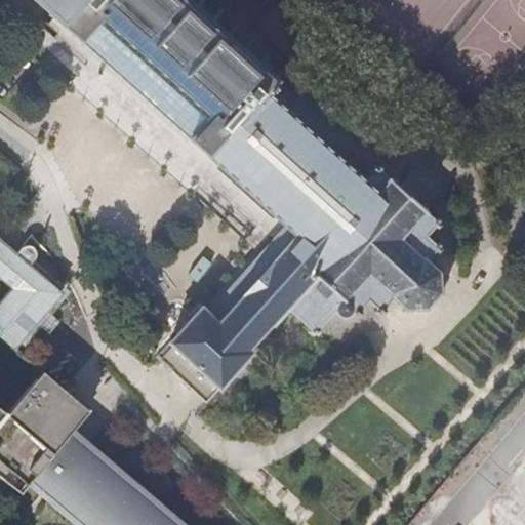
[(36,0),(89,47),(120,75),(193,138),(210,155),(268,91),(276,82),(278,84),(279,81),(278,80),(279,79),(277,76),(276,78),(261,65),(263,64),(260,62),(258,63),(245,51),(246,49),(244,47),(243,48),(230,37),(231,35),(228,33),(227,34),(213,23),(214,21),(212,18),(211,19),(198,8),(199,6),(197,4),(195,5),(189,0),(36,0)]
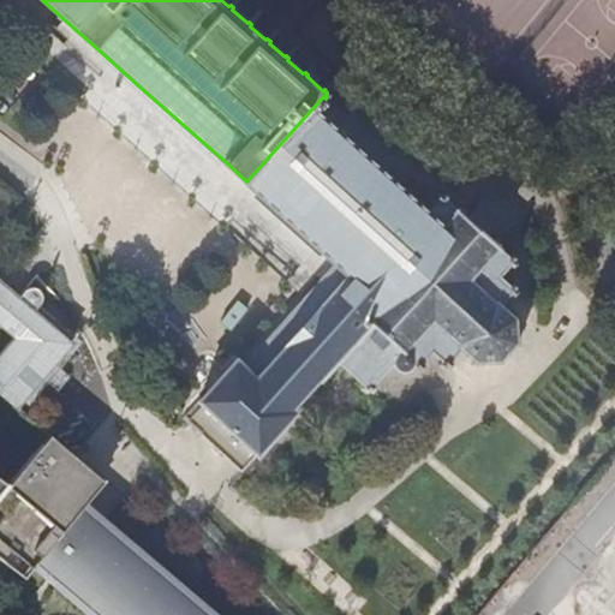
[(335,262),(375,328),(402,353),(396,362),(399,370),(410,369),(413,364),(417,368),(418,365),(422,369),(425,365),(422,362),(431,350),(442,360),(440,364),(442,366),(446,363),(449,366),(453,363),(449,359),(460,347),(475,359),(472,364),(477,365),(479,359),(497,359),(500,364),(503,362),(501,357),(514,344),(519,346),(521,340),(517,339),(514,321),(519,318),(517,314),(512,316),(499,305),(511,292),(515,296),(518,292),(514,290),(518,285),(514,281),(511,285),(500,275),(511,263),(515,266),(518,263),(514,260),(518,256),(514,252),(511,256),(497,245),(501,242),(497,237),(495,240),(464,213),(466,209),(463,206),(459,210),(446,198),(449,193),(446,191),(442,195),(439,192),(437,196),(440,198),(429,210),(314,107),(246,181),(335,262)]
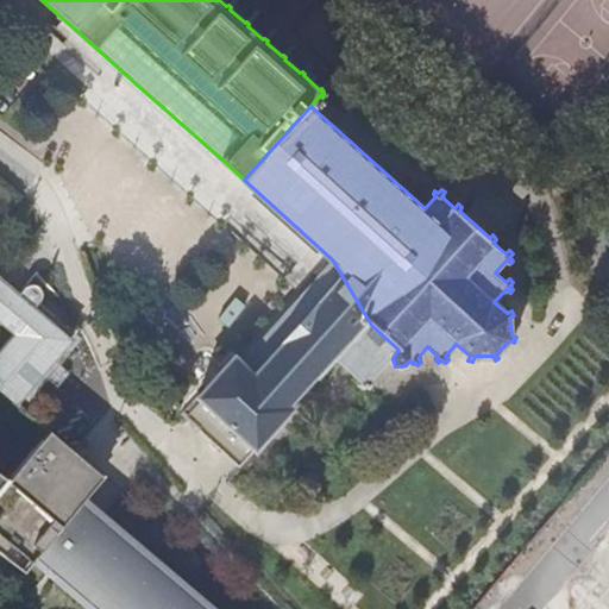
[(0,238),(0,318),(16,332),(0,350),(0,385),(18,402),(73,339),(35,306),(43,296),(43,290),(36,284),(29,283),(20,294),(2,280),(20,257),(0,238)]
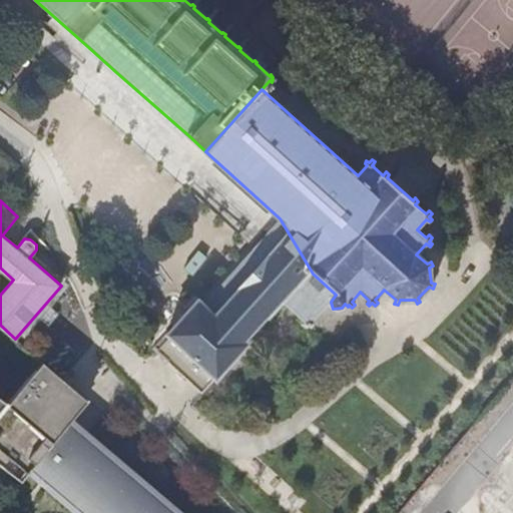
[(152,349),(201,393),(313,274),(275,217),(165,334),(153,348),(152,349)]
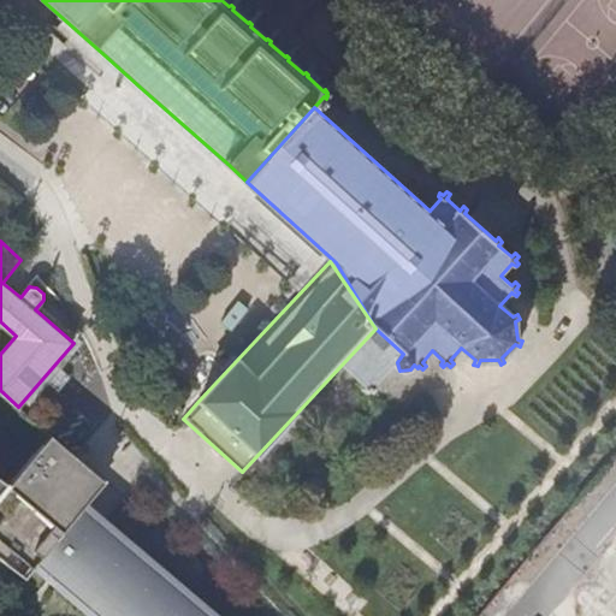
[(83,462),(60,442),(52,436),(0,498),(0,535),(12,546),(83,462)]
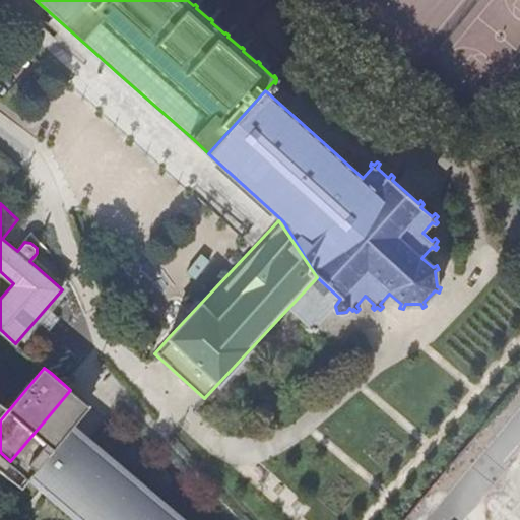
[(67,434),(76,421),(89,406),(73,393),(70,390),(10,461),(28,478),(37,469),(54,483),(51,488),(89,519),(177,519),(87,445),(85,449),(67,434)]
